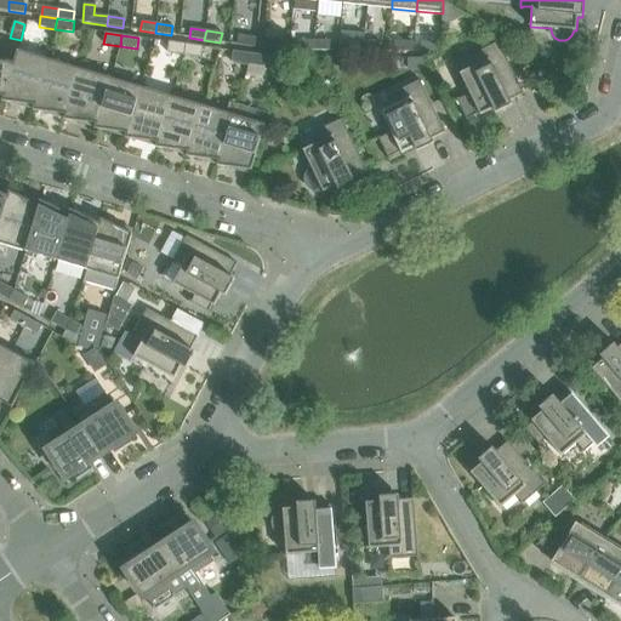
[(255,47),(257,38),(239,35),(238,45),(255,47)]
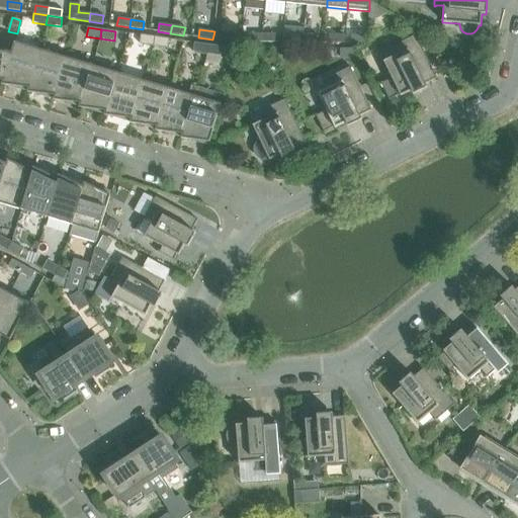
[(235,41),(235,33),(220,32),(220,40),(235,41)]
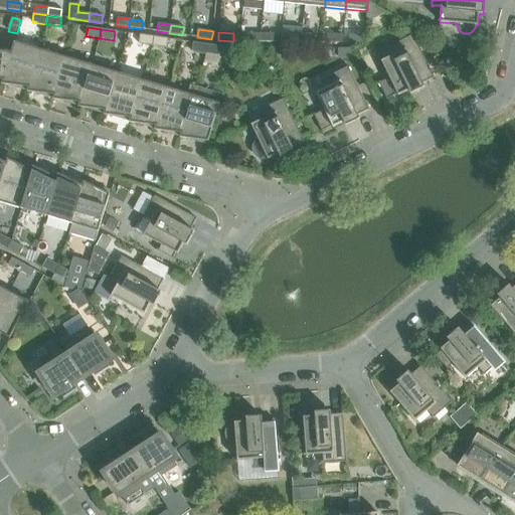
[(152,46),(154,37),(140,34),(139,44),(152,46)]
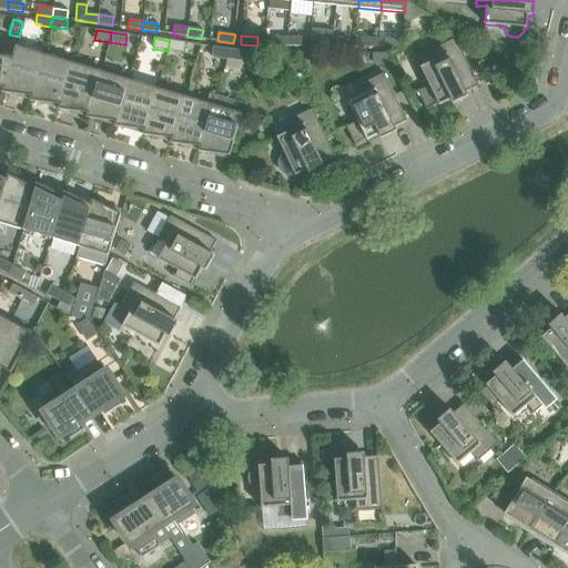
[(287,47),(287,38),(273,38),(273,47),(287,47)]
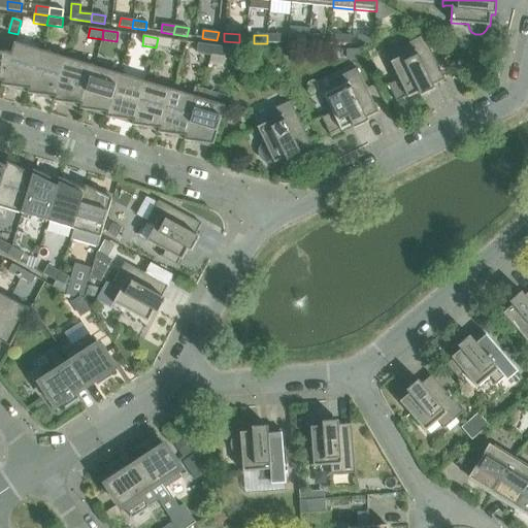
[(281,43),(281,35),(267,35),(267,43),(281,43)]
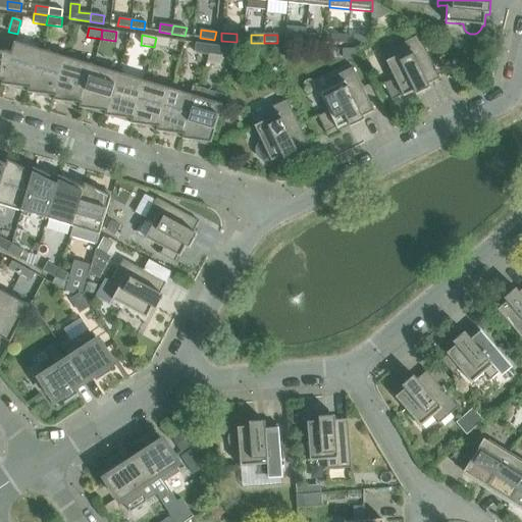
[(306,43),(306,35),(293,35),(293,43),(306,43)]
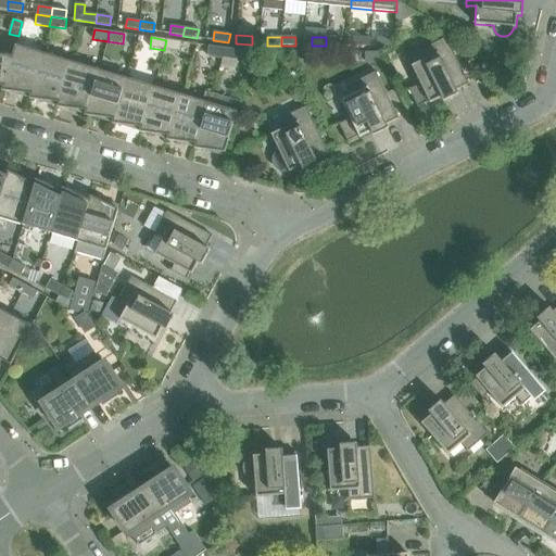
[(340,47),(340,38),(326,37),(326,46),(340,47)]
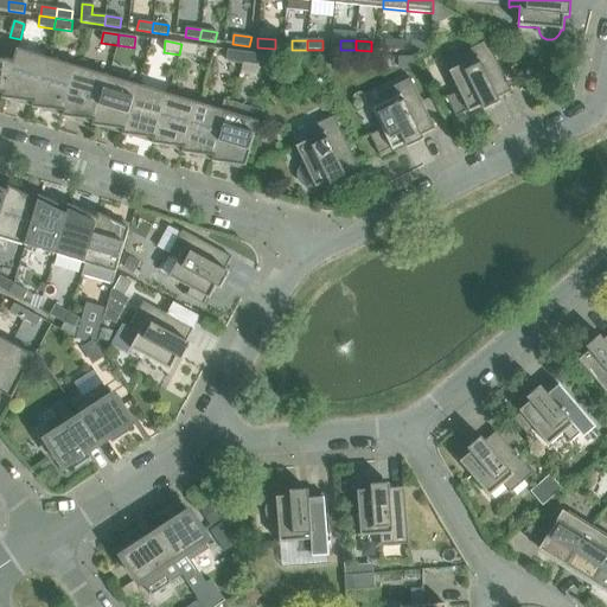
[(403,51),(403,42),(387,42),(387,51),(403,51)]
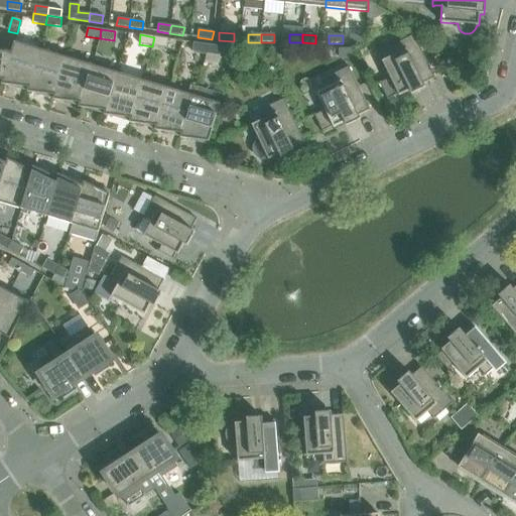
[(365,43),(365,35),(350,35),(350,43),(365,43)]
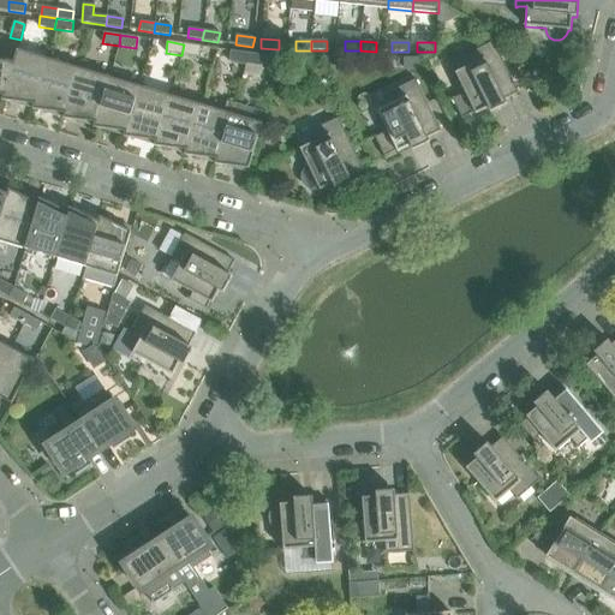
[(519,94),(493,42),(466,55),(467,57),(469,57),(473,65),(455,73),(465,94),(455,99),(454,97),(452,99),(464,120),(465,120),(465,118),(475,113),(476,114),(488,108),(490,113),(507,105),(505,100),(519,94)]
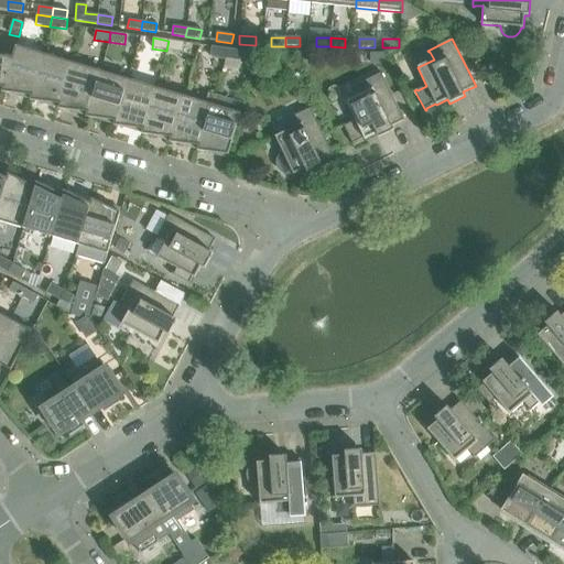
[(0,87),(3,88),(17,46),(18,44),(7,41),(2,56),(0,55),(0,87)]
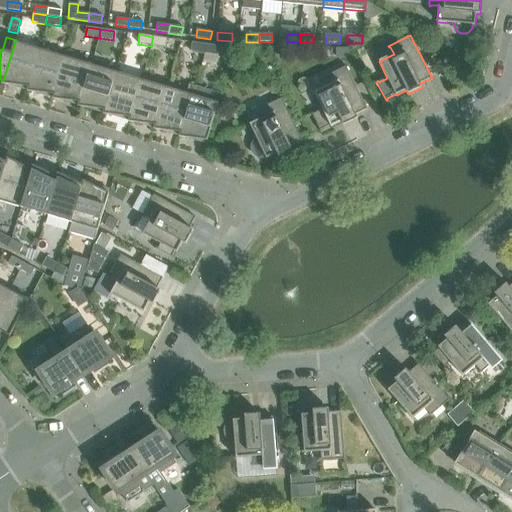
[(166,48),(167,39),(153,37),(151,46),(166,48)]
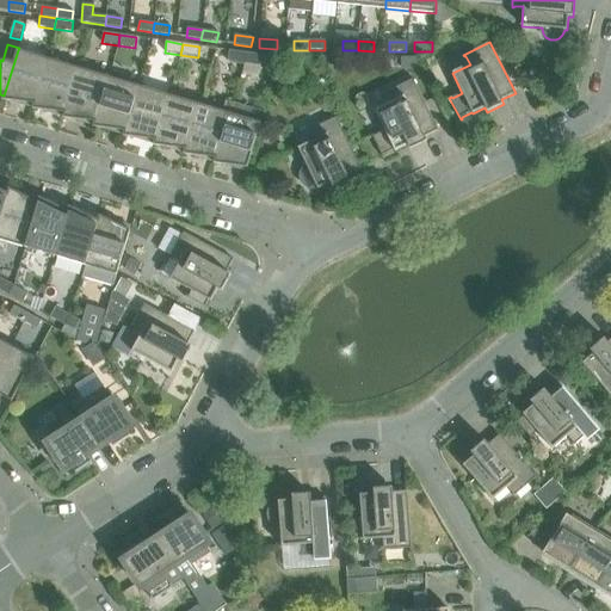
[(34,104),(48,60),(18,50),(4,96),(2,100),(34,104)]
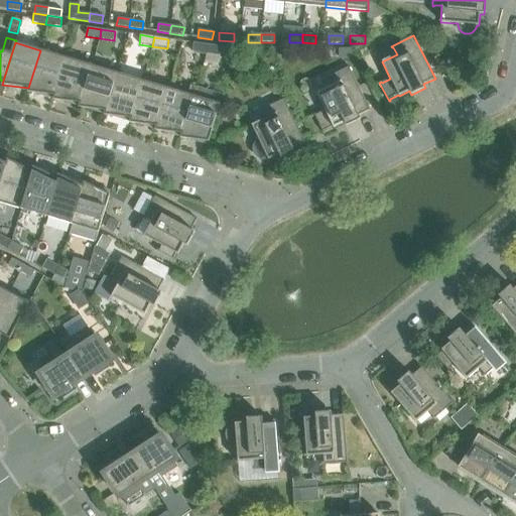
[(207,54),(208,44),(194,42),(192,52),(207,54)]
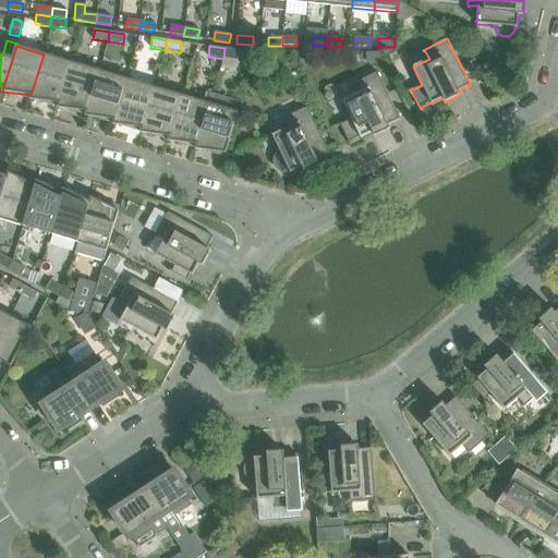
[(239,61),(240,50),(225,48),(223,59),(239,61)]
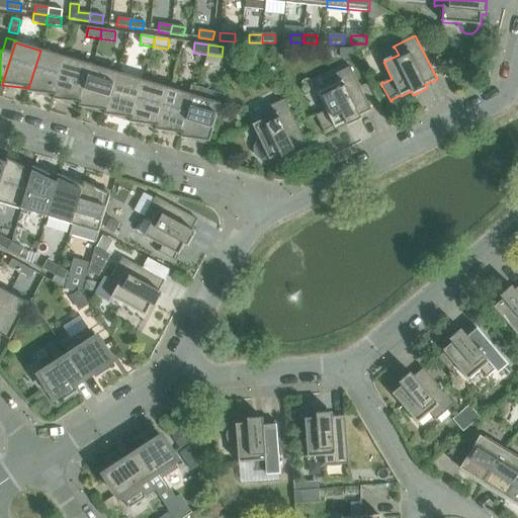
[(353,59),(353,50),(341,50),(341,59),(353,59)]
